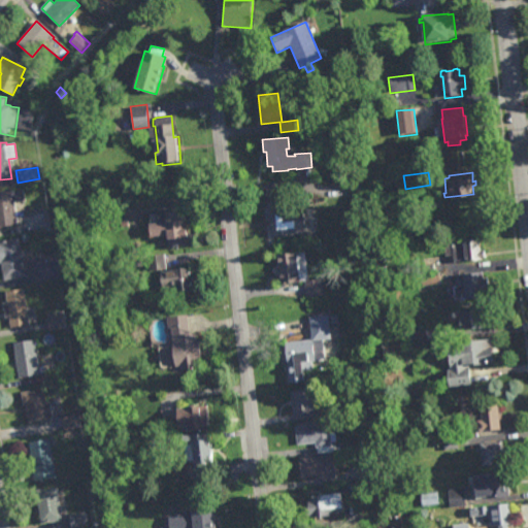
[(13,192),(24,190),(25,200),(14,201),(18,225),(0,227),(0,191),(12,190),(13,192)]
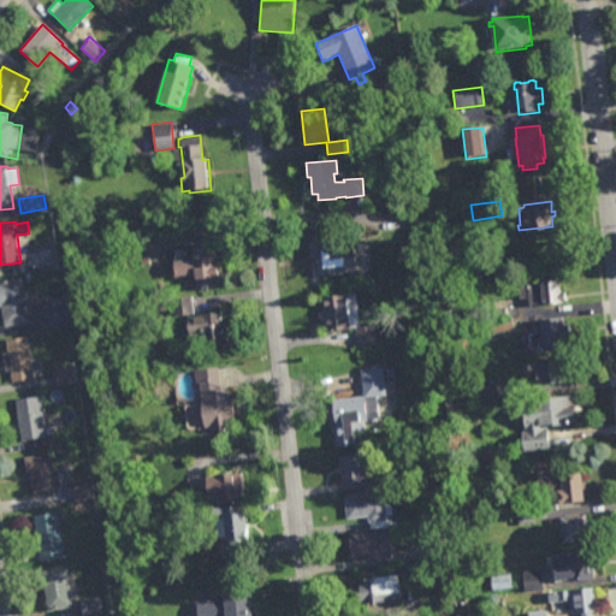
[(337,238),(353,236),(356,268),(318,272),(314,241),(321,240),(321,238),(325,238),(326,240),(332,240),(332,236),(337,235),(337,238)]
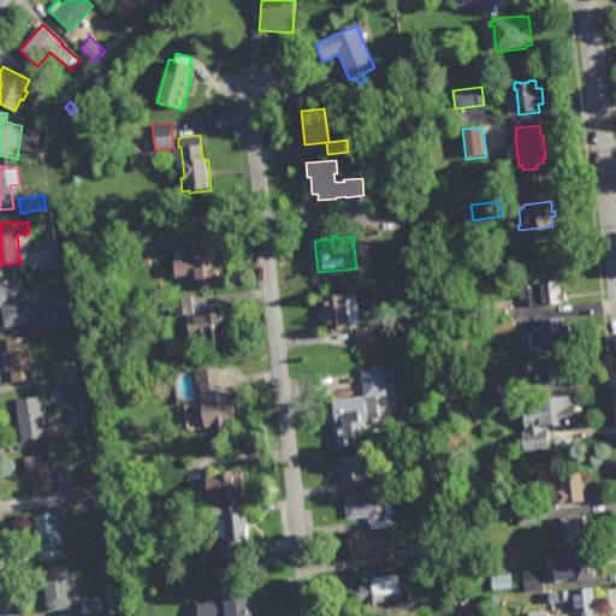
[(195,256),(214,254),(215,261),(219,261),(220,278),(218,278),(218,285),(197,288),(196,272),(177,274),(176,258),(185,258),(184,247),(194,246),(195,256)]
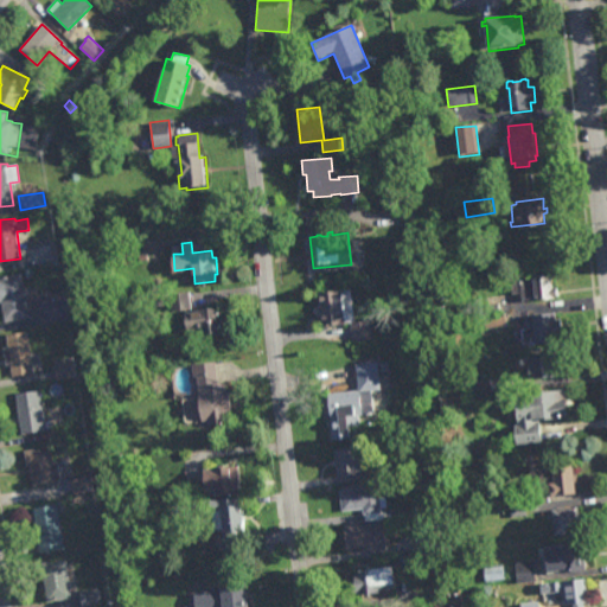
[(138,261),(138,253),(148,251),(148,261),(138,261)]
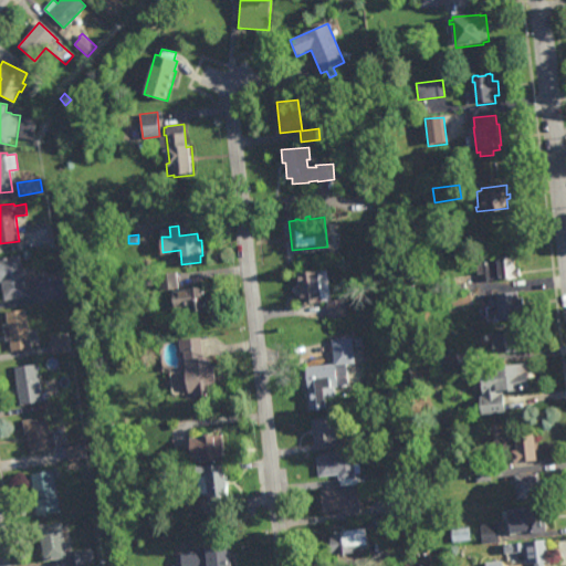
[(520,276),(515,276),(516,278),(499,280),(486,281),(486,272),(478,273),(475,258),(513,253),(515,266),(519,266),(520,276)]
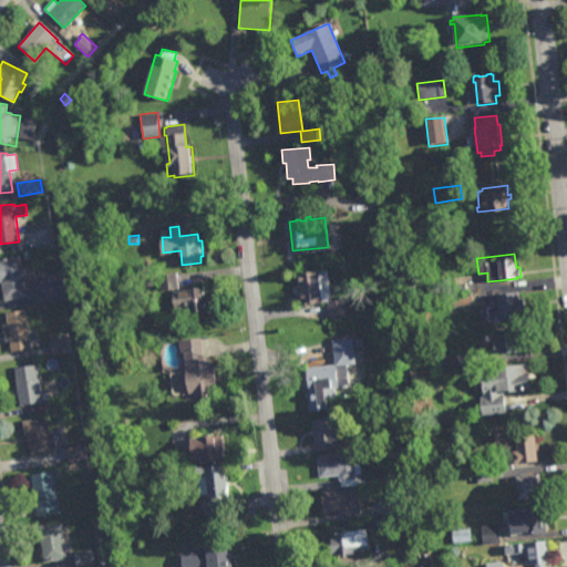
[(27,297),(3,300),(1,282),(0,282),(0,258),(20,255),(27,297)]
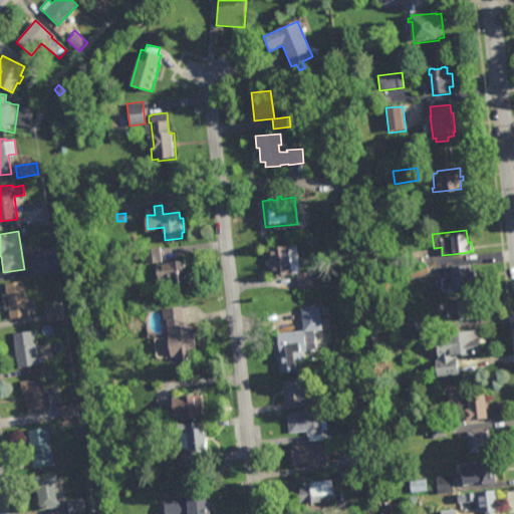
[(299,270),(313,269),(314,286),(297,287),(295,272),(271,274),(270,265),(269,265),(267,244),(296,242),(299,270)]
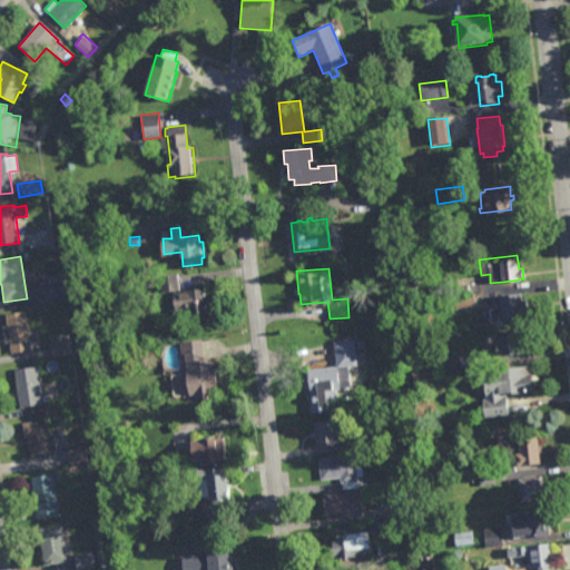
[(164,291),(161,275),(179,273),(182,290),(164,291)]
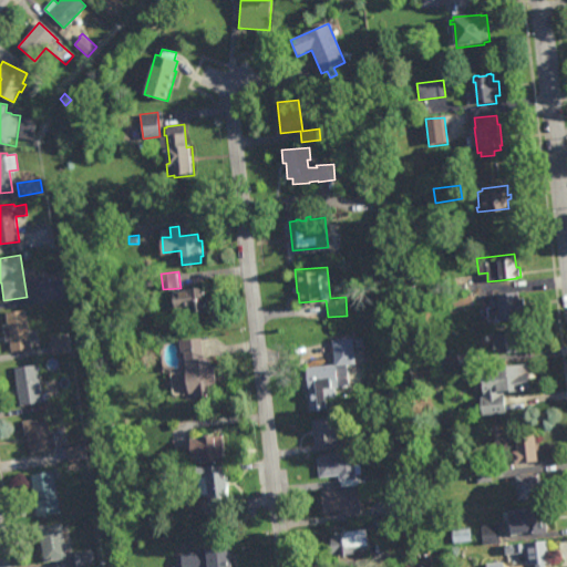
[(38,289),(57,288),(55,276),(37,277),(38,289)]
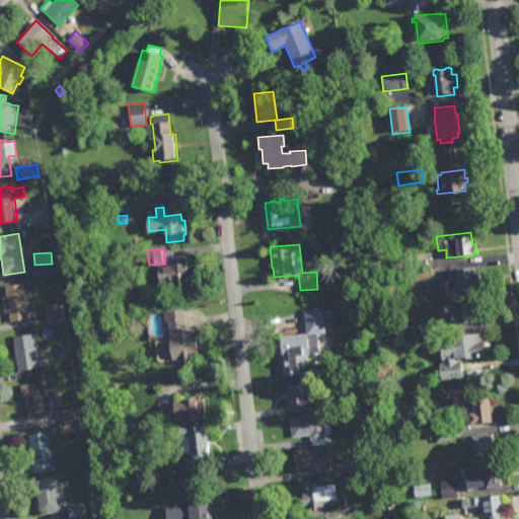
[(64,267),(57,267),(57,263),(55,263),(55,258),(56,258),(56,255),(63,254),(64,267)]
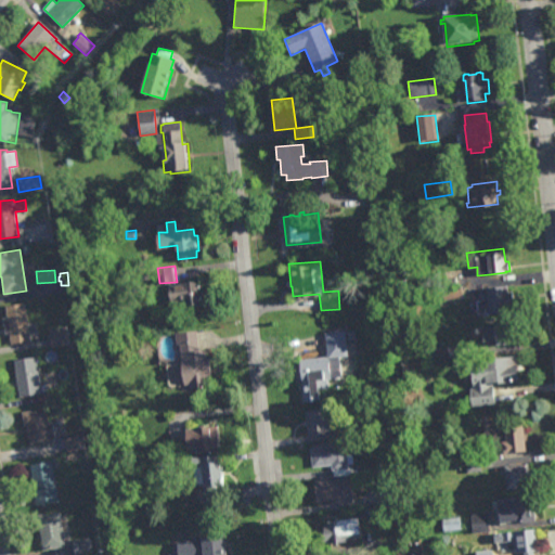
[(172,307),(170,284),(182,283),(182,281),(203,279),(205,304),(172,307)]
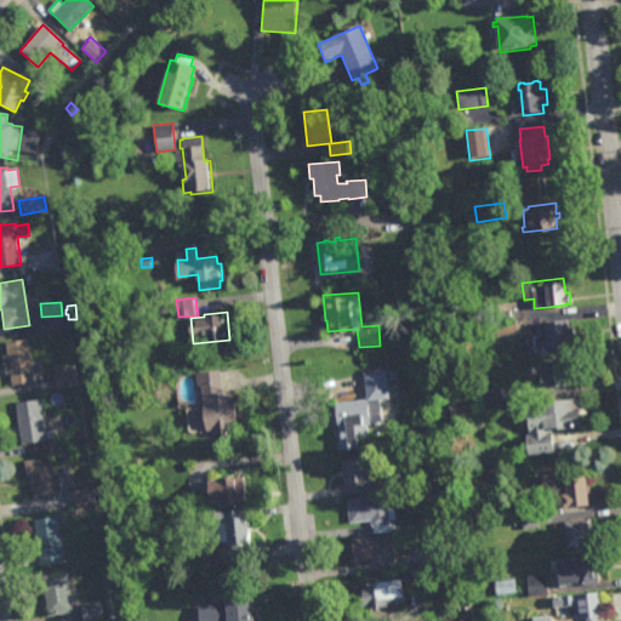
[(517,332),(496,335),(494,322),(516,318),(517,332)]
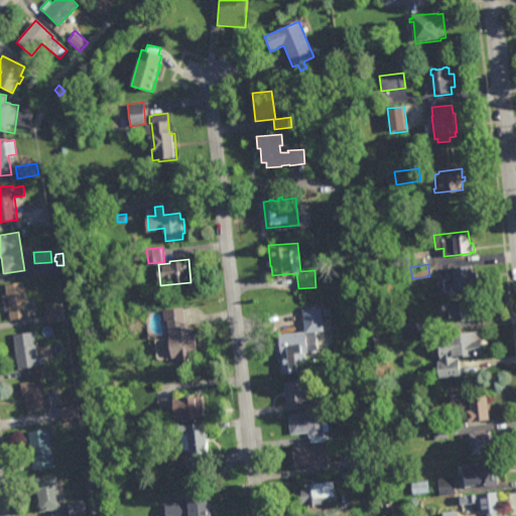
[(473,270),(477,269),(478,282),(476,283),(476,289),(444,292),(443,279),(446,279),(445,269),(454,268),(454,266),(472,264),(473,270)]
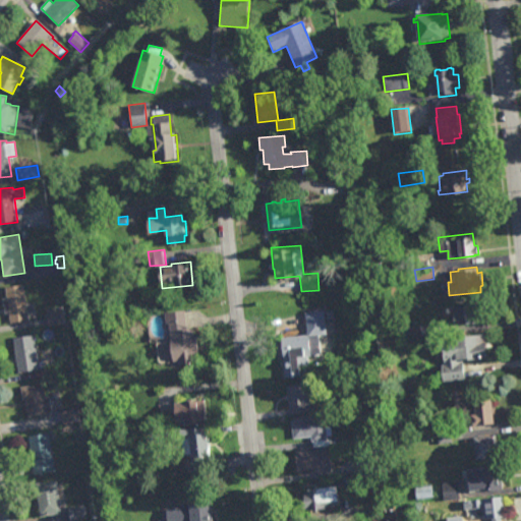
[(29,321),(26,322),(26,323),(18,324),(18,323),(10,324),(9,313),(4,314),(2,298),(6,298),(5,287),(23,284),(29,321)]
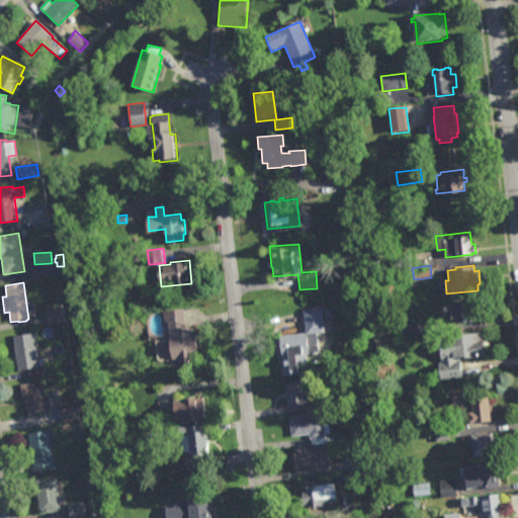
[(479,308),(481,308),(482,313),(479,314),(479,322),(452,323),(451,320),(450,320),(450,304),(457,304),(457,299),(478,298),(479,308)]
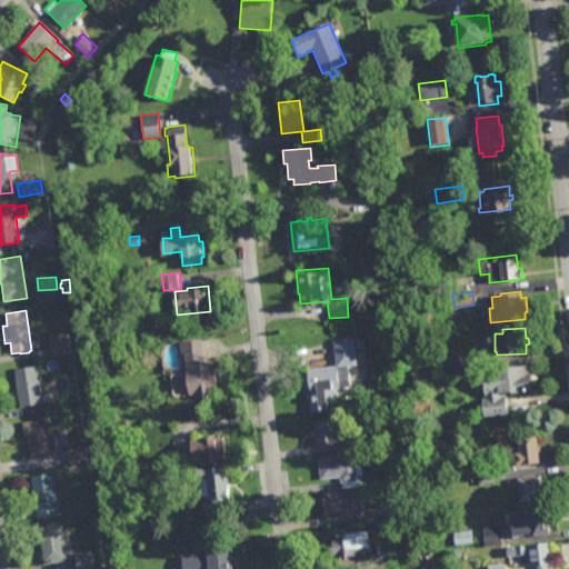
[(206,358),(212,357),(213,366),(217,366),(219,383),(216,385),(217,396),(191,398),(186,351),(182,352),(180,340),(203,338),(206,358)]
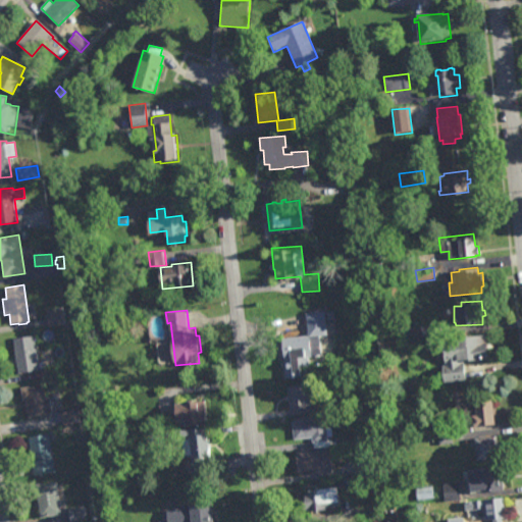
[(320,357),(315,357),(315,355),(308,356),(309,364),(299,365),(300,375),(296,376),(296,377),(291,378),(291,376),(284,377),(281,335),(307,333),(305,311),(325,310),(327,334),(319,334),(321,355),(320,355),(320,357)]
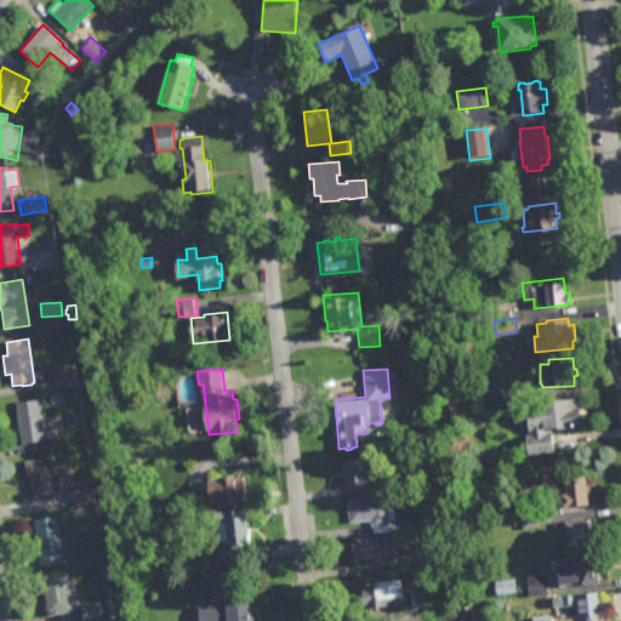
[(501,399),(500,387),(523,385),(524,398),(501,399)]
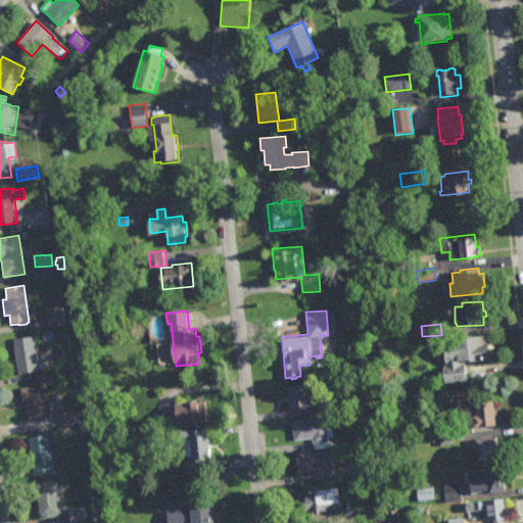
[(464,364),(466,364),(467,380),(445,382),(443,360),(446,360),(444,339),(486,335),(489,360),(464,362),(464,364)]
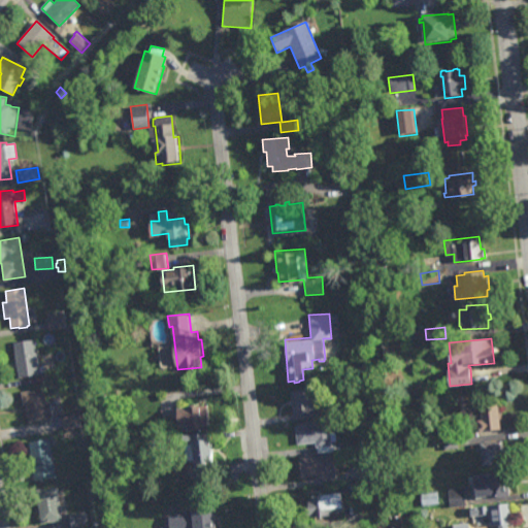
[(19,378),(12,342),(34,339),(39,374),(19,378)]
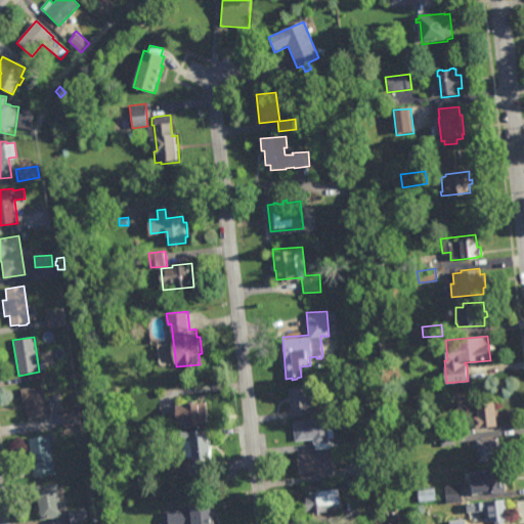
[(290,410),(288,386),(309,384),(311,408),(290,410)]
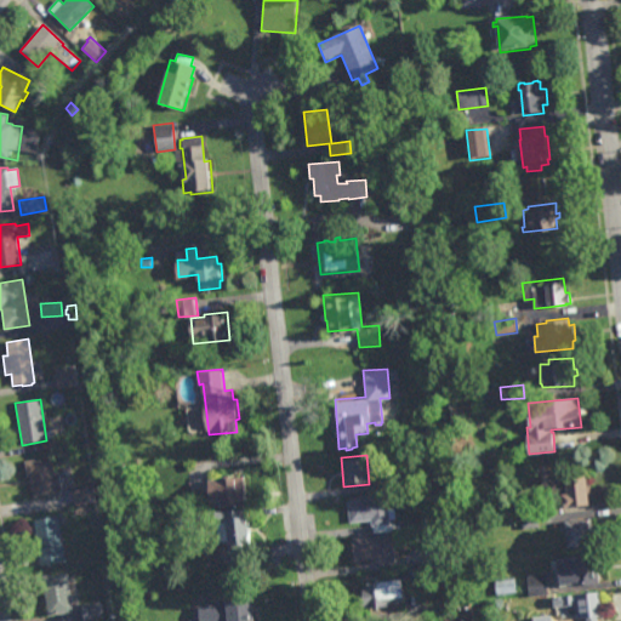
[(53,473),(58,472),(62,491),(56,493),(57,494),(32,499),(29,477),(26,477),(23,461),(51,456),(53,473)]
